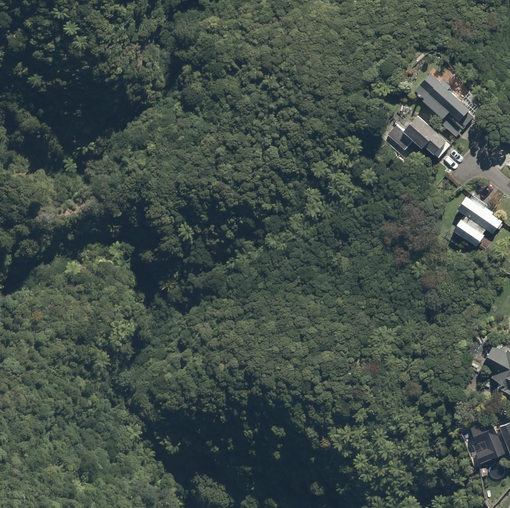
[(482,111),(429,67),(410,91),(463,134),(482,111)]
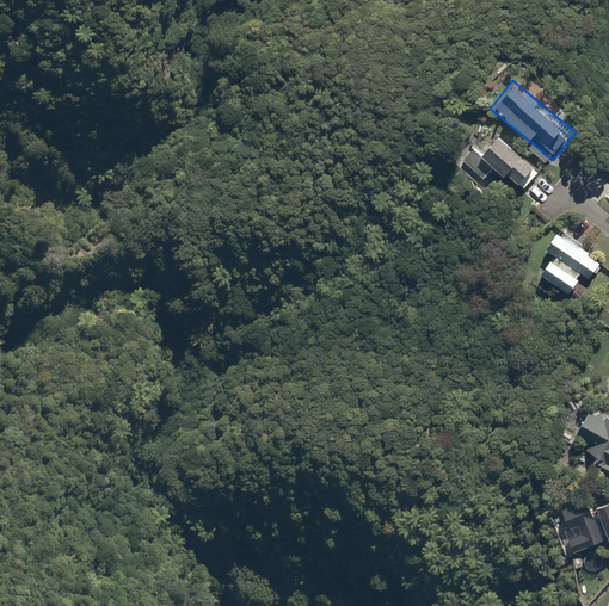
[(484,184),(496,171),(521,193),(539,173),(498,137),(480,158),(471,148),(459,161),(484,184)]
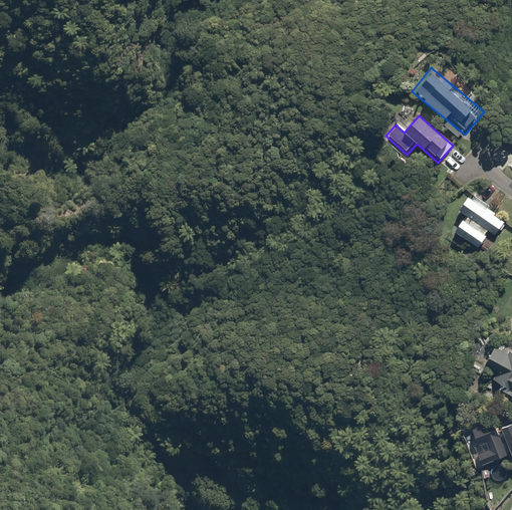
[(511,120),(499,137),(511,148),(511,120)]
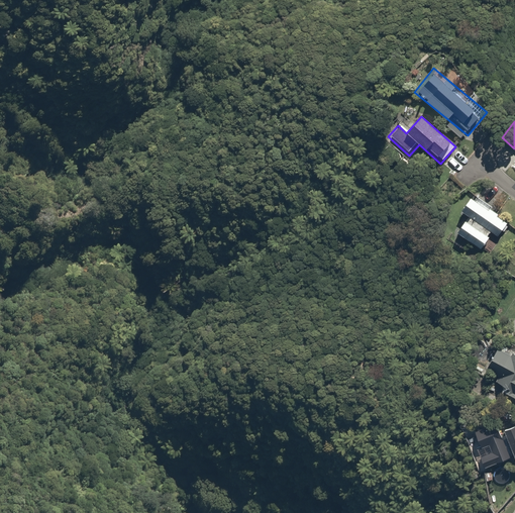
[(511,225),(472,195),(459,211),(470,218),(455,237),(477,252),(490,234),(499,240),(511,225)]
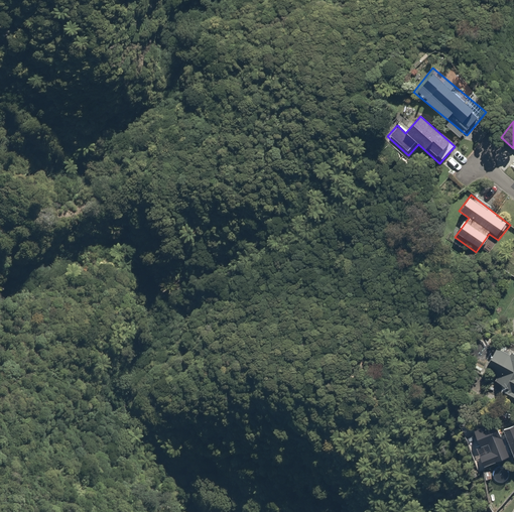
[(513,357),(499,350),(492,364),(500,368),(491,387),(513,397),(513,357)]
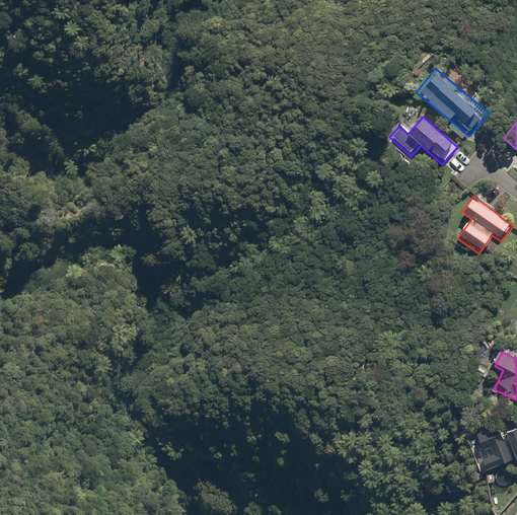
[(501,427),(475,435),(479,450),(475,452),(481,469),(512,460),(514,468),(516,466),(516,430),(503,434),(501,427)]
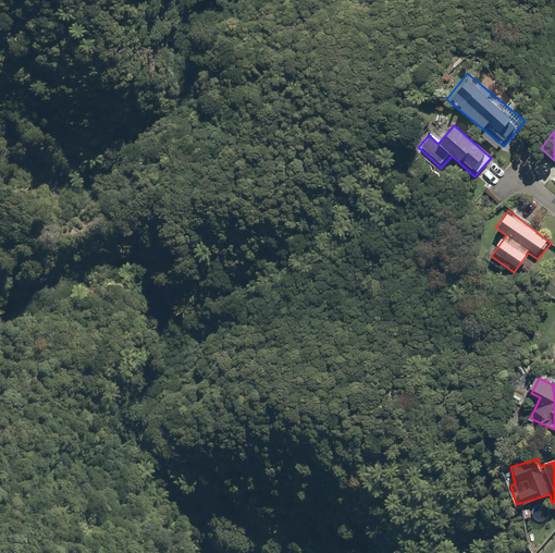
All buildings are outlined.
